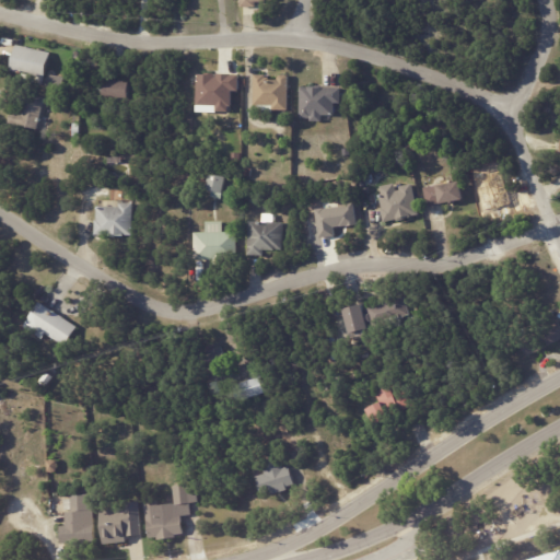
[(45,78),(43,85),(22,80),(23,72),(11,70),(16,46),(50,54),(45,78)]
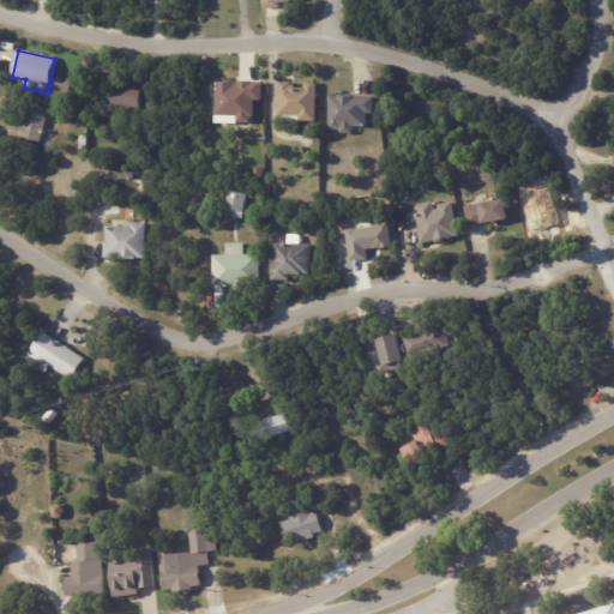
[(216,79),(216,121),(252,122),(252,98),(262,98),(262,80),(216,79)]
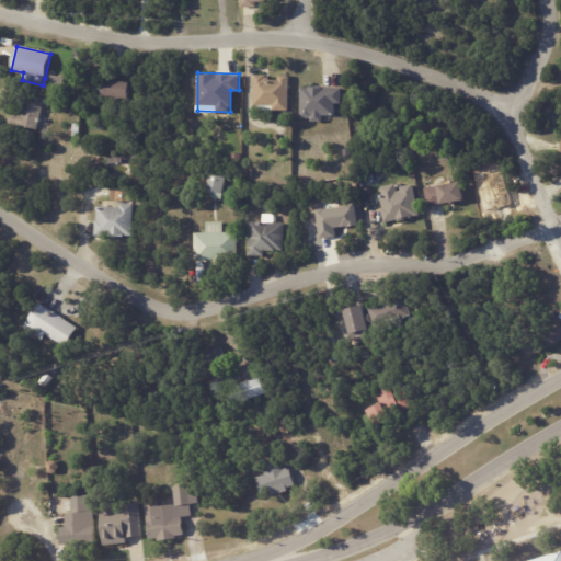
[(56,77),(65,79),(63,90),(49,87),(52,76),(56,77)]
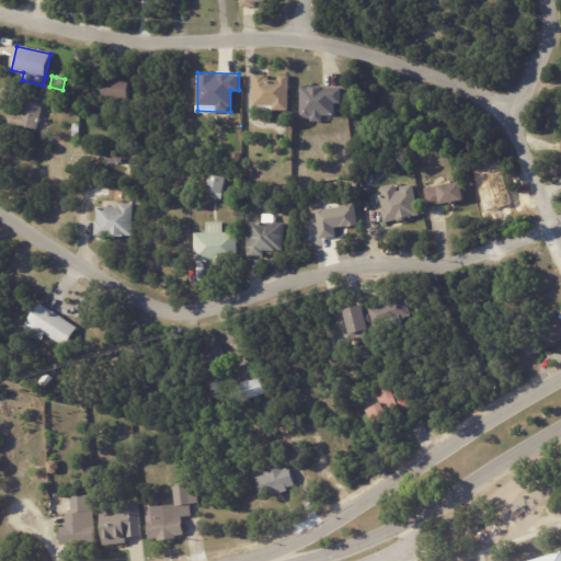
[(267,80),(278,81),(278,78),(281,76),(287,76),(288,78),(288,111),(273,111),(273,105),(254,105),(254,76),(266,76),(266,80),(267,80)]
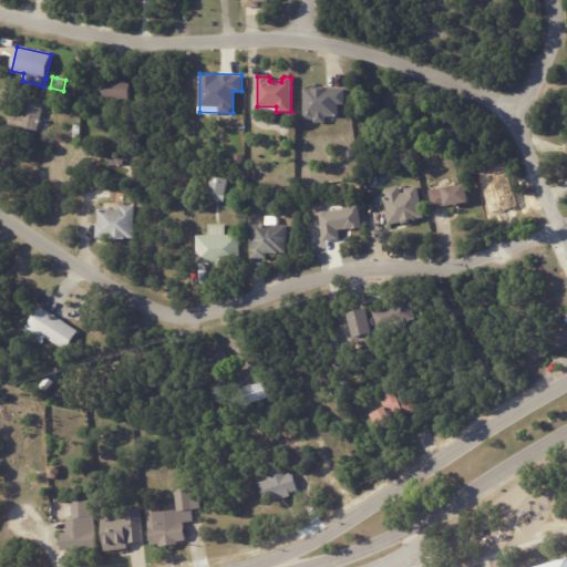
[(115,82),(124,82),(124,84),(129,84),(127,100),(102,98),(103,81),(115,82)]
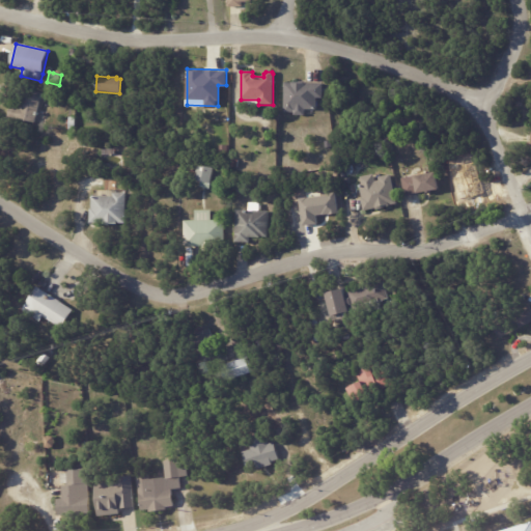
[(307,84),(324,84),(323,99),(317,99),(316,110),(305,110),(305,116),(295,115),(295,113),(284,113),(285,83),(292,84),(292,83),(306,83),(306,84),(307,84)]
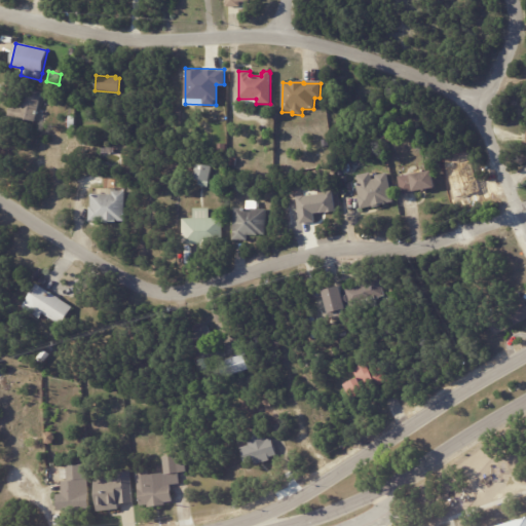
[(41,92),(35,122),(7,117),(10,103),(21,105),(22,101),(11,99),(14,86),(41,92)]
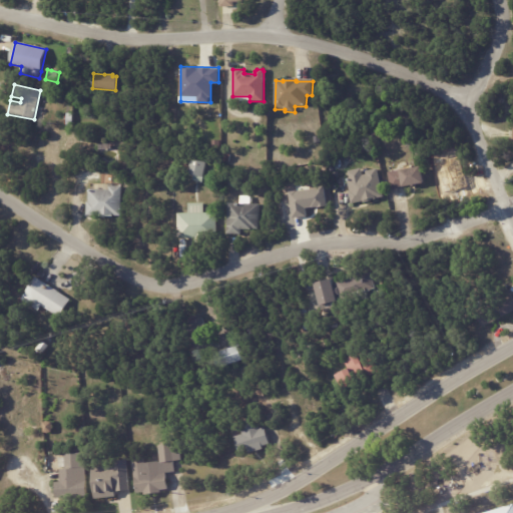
[(72,114),(71,126),(64,125),(65,113),(72,114)]
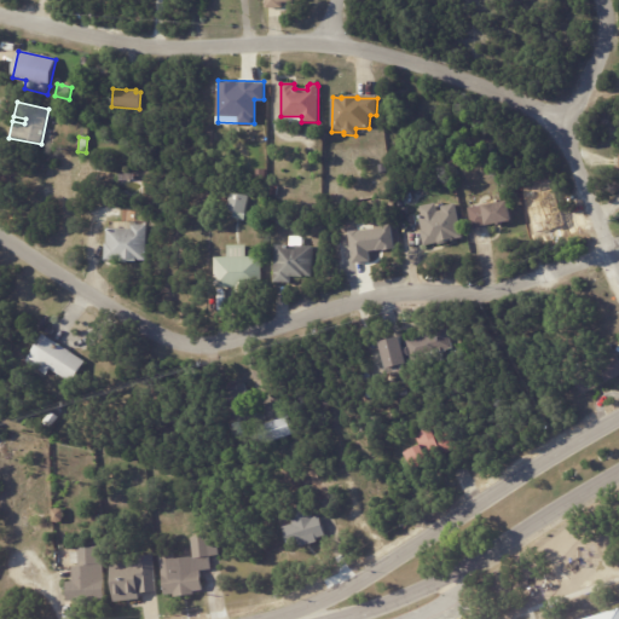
[(250,197),(246,220),(235,218),(235,213),(227,212),(231,192),(250,197)]
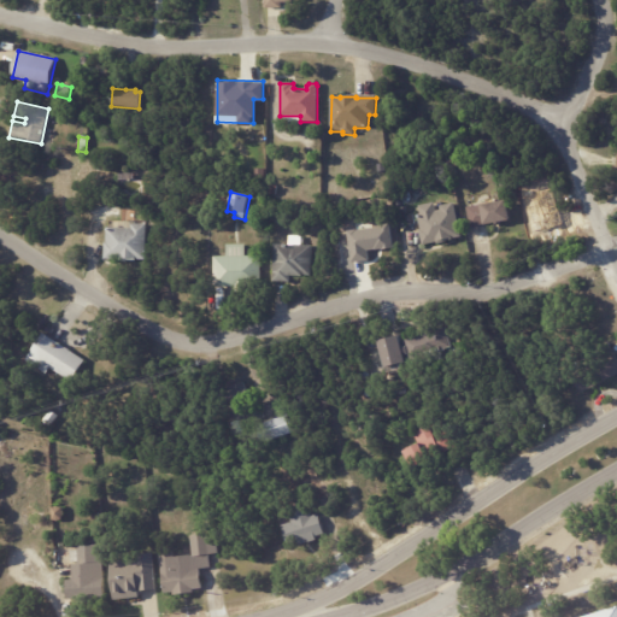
[(499,223),(469,228),(466,209),(505,201),(509,222),(499,223)]
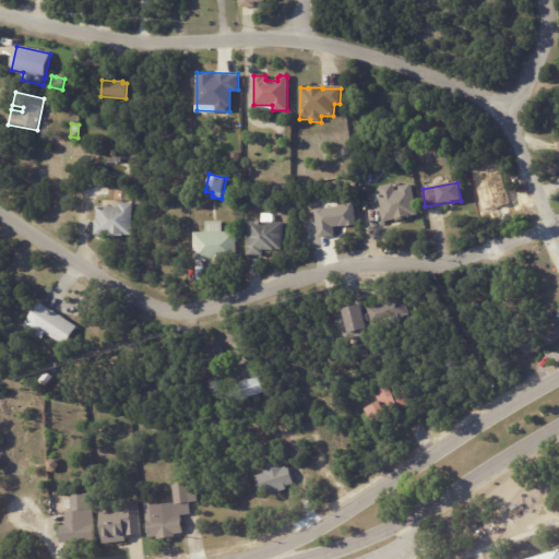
[(402,219),(396,221),(396,219),(383,222),(380,210),(381,209),(379,198),(381,198),(379,187),(394,185),(395,192),(400,191),(399,187),(411,185),(415,206),(416,206),(418,215),(409,216),(409,218),(402,219)]
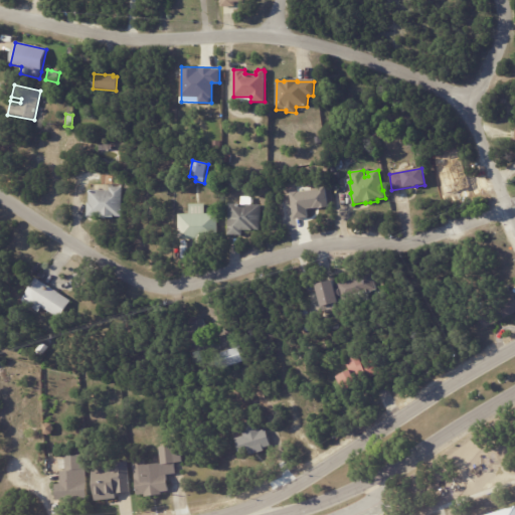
[(121,188),(120,217),(113,217),(113,218),(99,218),(99,217),(87,216),(87,203),(88,203),(88,191),(109,191),(109,188),(121,188)]
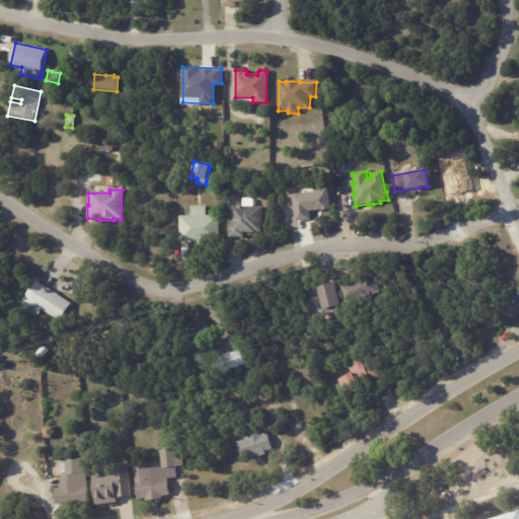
[(295,219),(310,219),(310,210),(330,209),(329,191),(294,192),(295,219)]
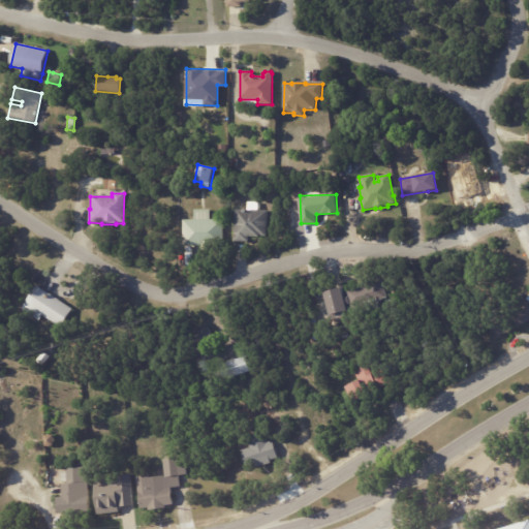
[(257,206),(257,211),(267,211),(266,237),(259,236),(259,238),(249,237),(248,243),(234,242),(235,210),(248,211),(248,203),(258,204),(257,206)]
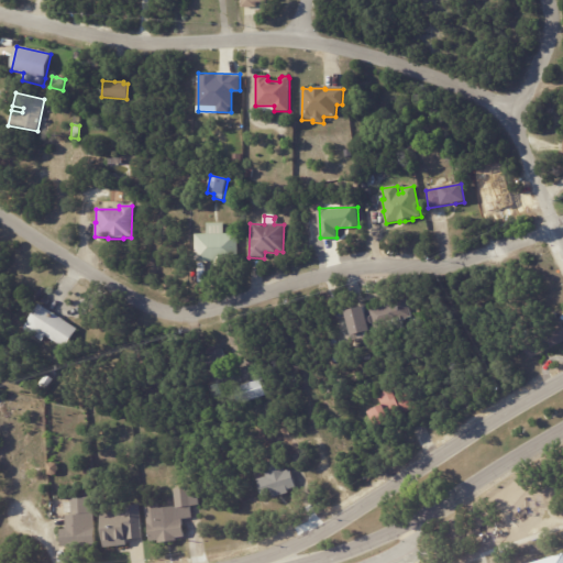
[(211,263),(195,263),(195,235),(207,234),(207,223),(223,223),(223,234),(238,234),(238,262),(211,263)]
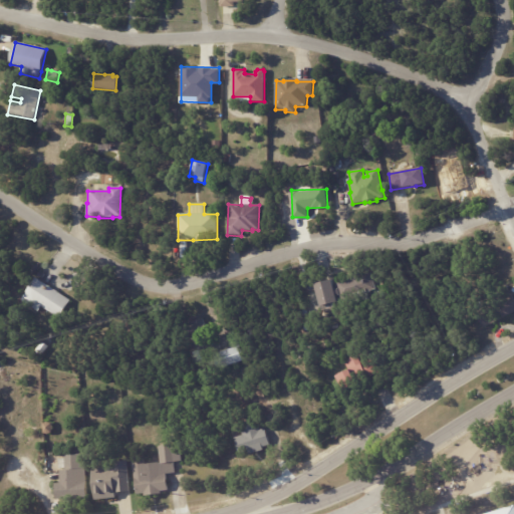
[(337,304),(319,308),(314,286),(331,282),(334,291),(337,290),(335,283),(372,274),(376,288),(367,290),(369,300),(355,303),(352,293),(335,297),(337,304)]
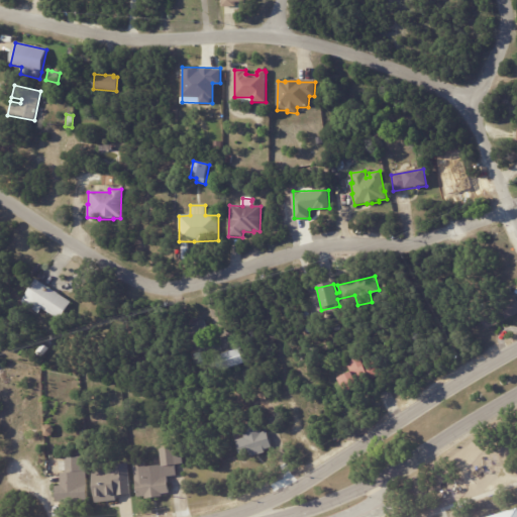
[(39,283),(71,302),(60,320),(41,309),(38,314),(21,303),(35,280),(39,283)]
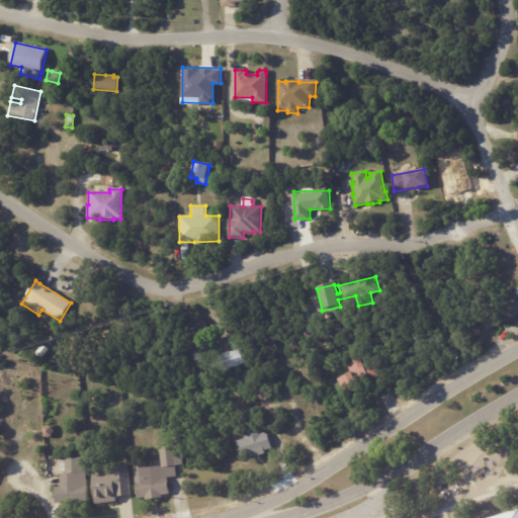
[(514,291),(517,299),(517,315),(488,330),(481,315),(505,303),(500,293),(512,287),(514,291)]
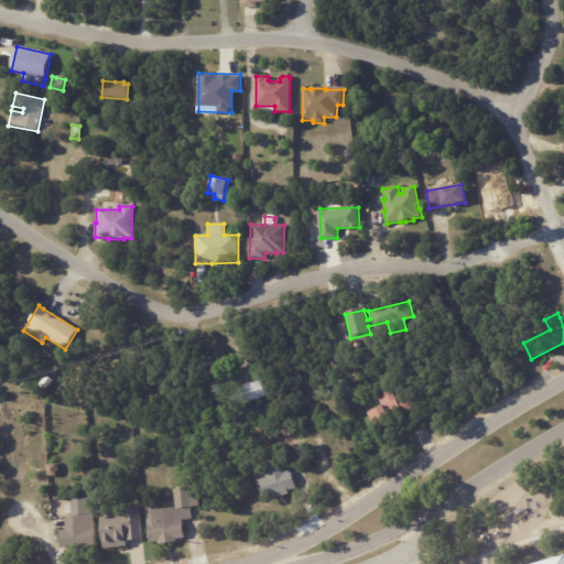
[(199,359),(223,350),(230,371),(207,379),(199,359)]
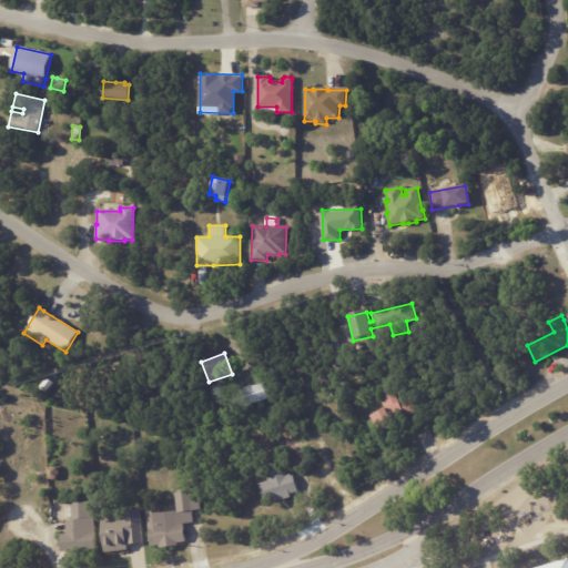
[(48,379),(53,384),(46,395),(39,389),(46,378),(48,379)]
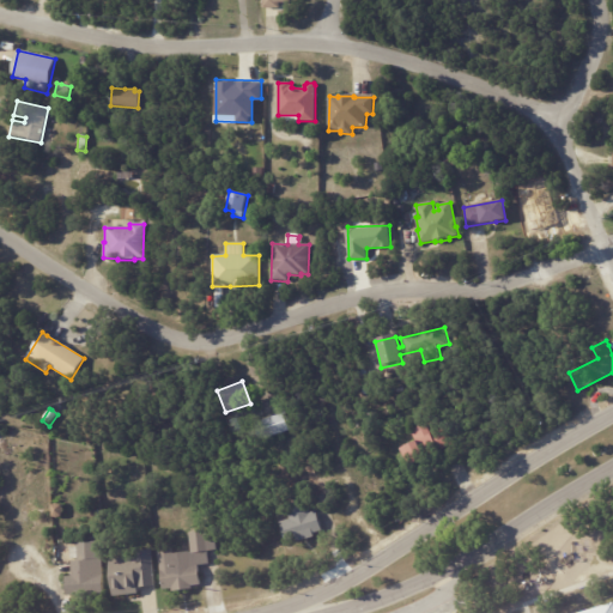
[(292,430),(261,441),(255,424),(286,413),(292,430)]
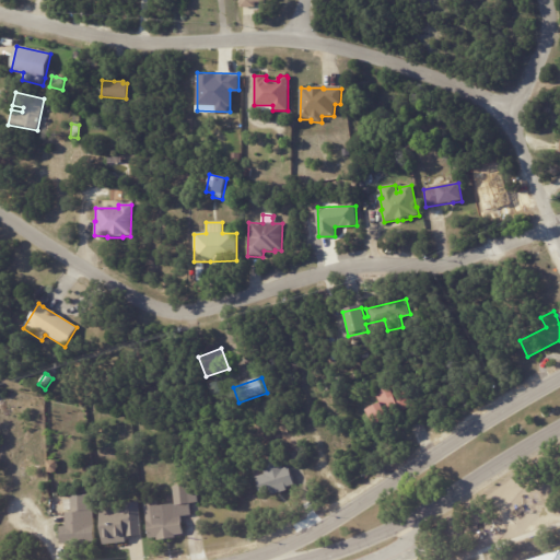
[(410,409),(373,428),(365,412),(381,405),(376,395),(394,386),(399,396),(403,394),(410,409)]
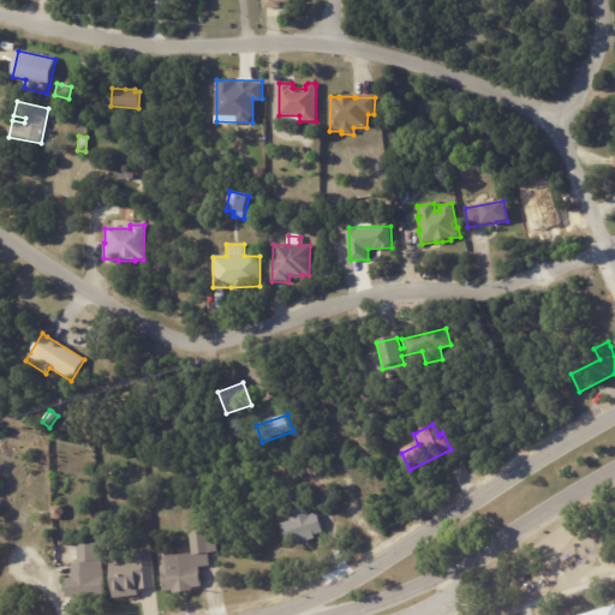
[(318,514),(324,533),(314,536),(315,539),(294,547),(293,543),(287,544),(281,525),(292,523),(287,508),(309,502),(312,515),(318,514)]
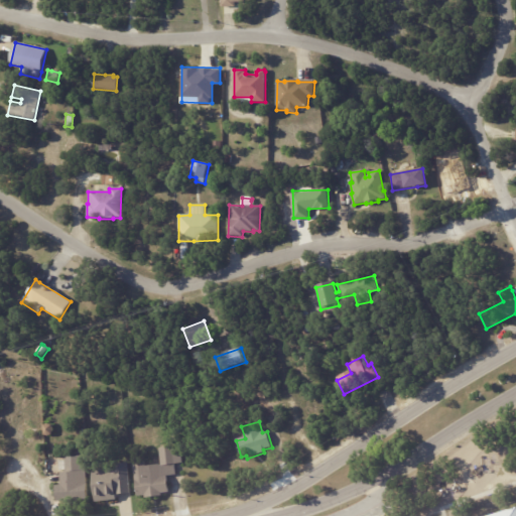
[(43,436),(43,426),(47,425),(51,426),(52,430),(51,435),(47,437),(43,436)]
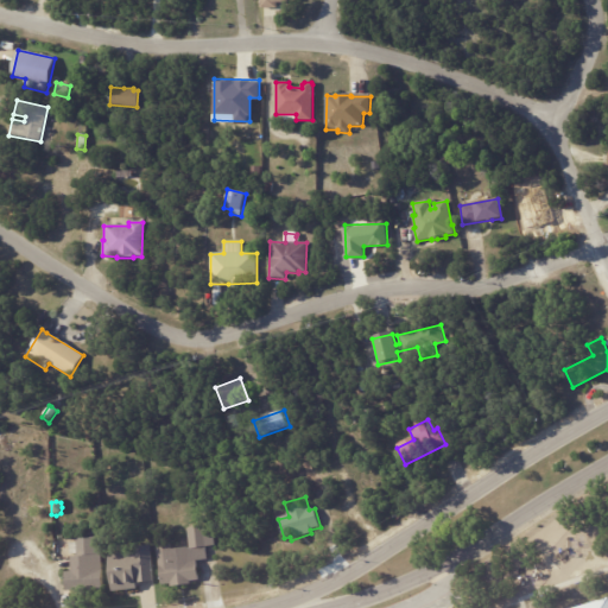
[(216,546),(207,548),(208,561),(197,562),(200,581),(191,582),(192,586),(172,588),(172,586),(163,587),(158,543),(171,542),(172,551),(191,549),(189,530),(214,527),(216,546)]
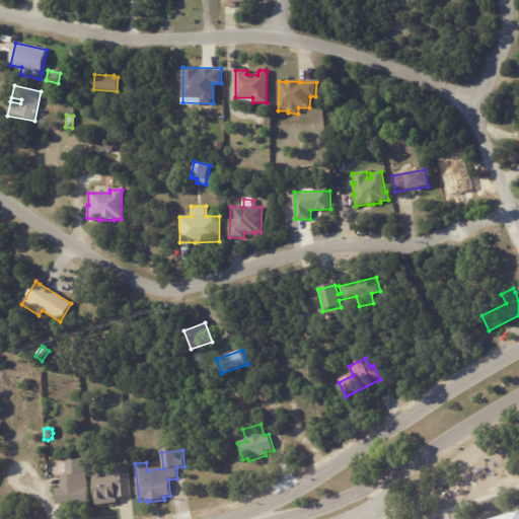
[(56,507),(55,490),(61,490),(60,476),(66,476),(66,460),(82,459),(82,473),(86,473),(87,506),(56,507)]
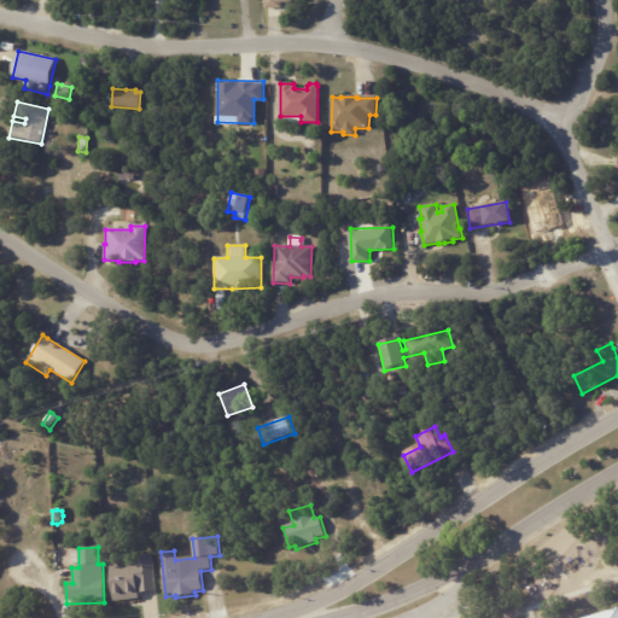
[(155,590),(155,593),(138,594),(138,600),(112,602),(109,560),(152,555),(155,590)]
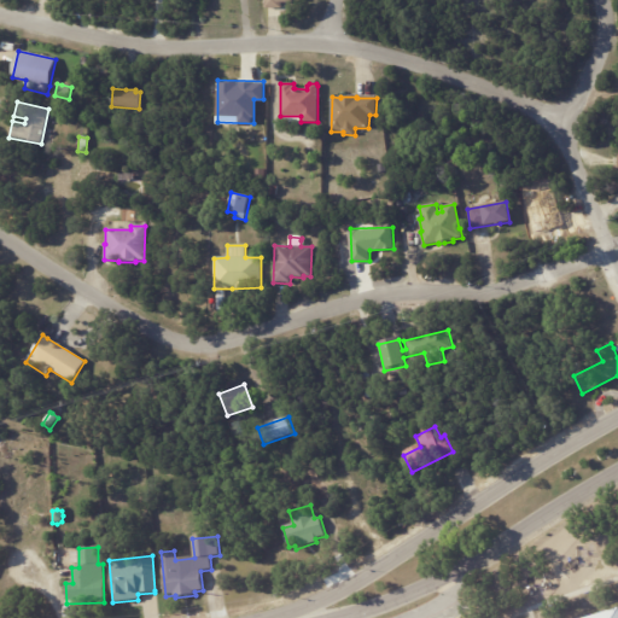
[(579,617),(617,606),(617,617),(579,617)]
